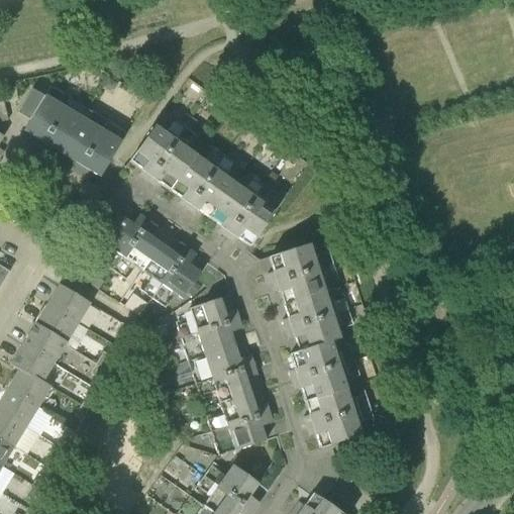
[(30,142),(39,148),(71,96),(52,85),(45,95),(32,88),(19,111),(31,118),(25,129),(35,135),(30,142)]
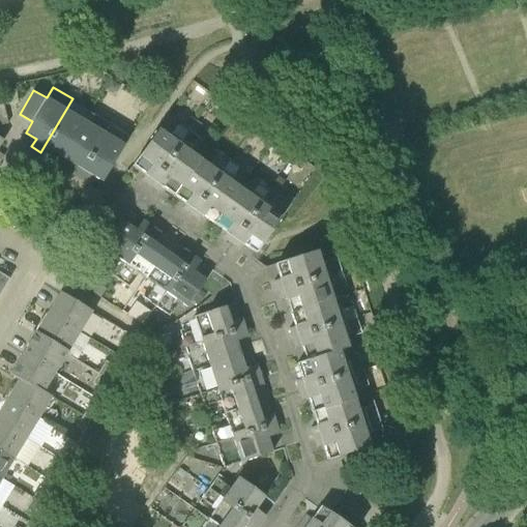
[(0,146),(5,138),(0,134),(0,123),(10,121),(4,96),(0,97),(0,162),(0,163),(4,156),(0,153),(0,146)]
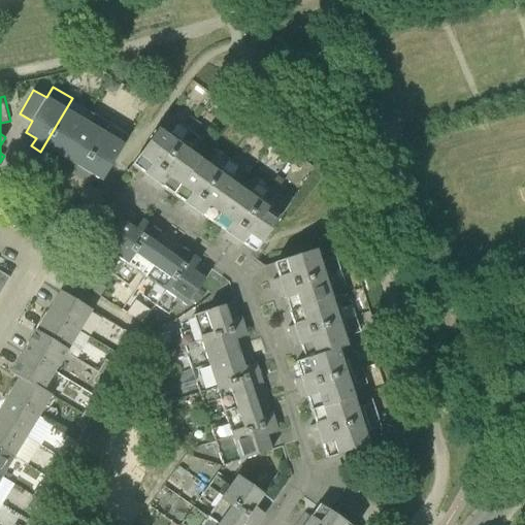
[(51,148),(65,156),(92,110),(72,98),(40,152),(46,155),(51,148)]
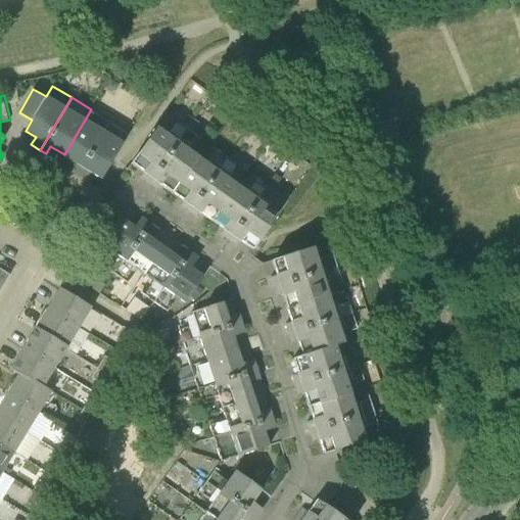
[(74,170),(79,174),(110,121),(91,109),(64,154),(78,162),(74,170)]
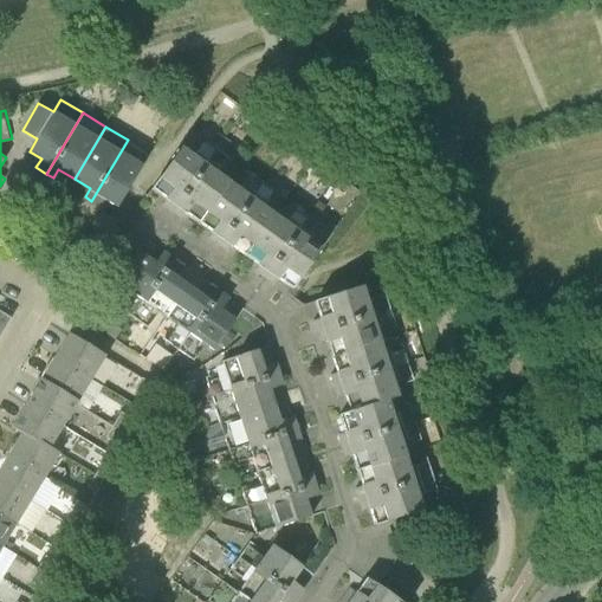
[(164,202),(174,209),(227,134),(220,130),(211,142),(204,137),(193,153),(182,146),(154,187),(168,198),(164,202)]
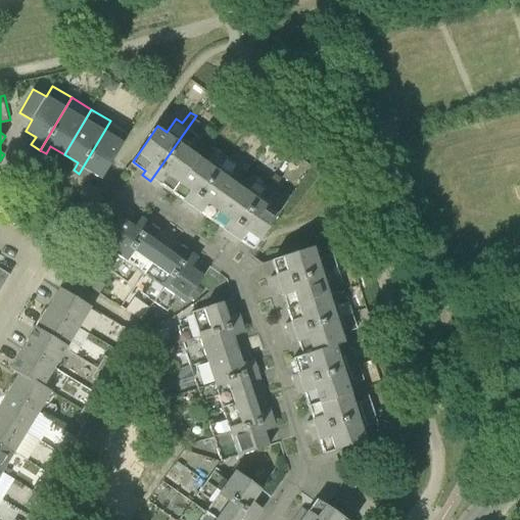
[(162,182),(174,190),(199,154),(193,149),(201,137),(194,132),(202,121),(196,115),(150,181),(158,187),(162,182)]
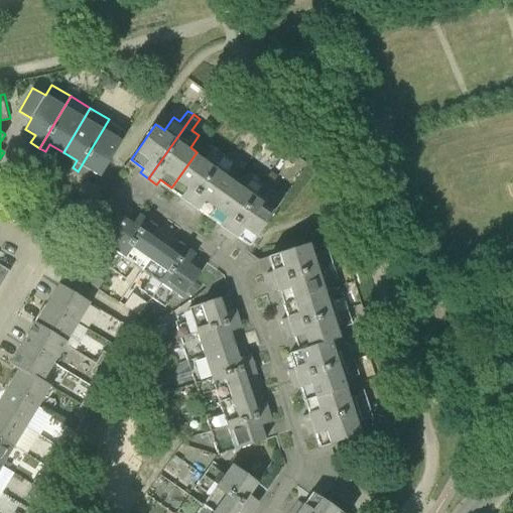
[(92,169),(102,175),(129,130),(109,119),(78,171),(87,176),(92,169)]
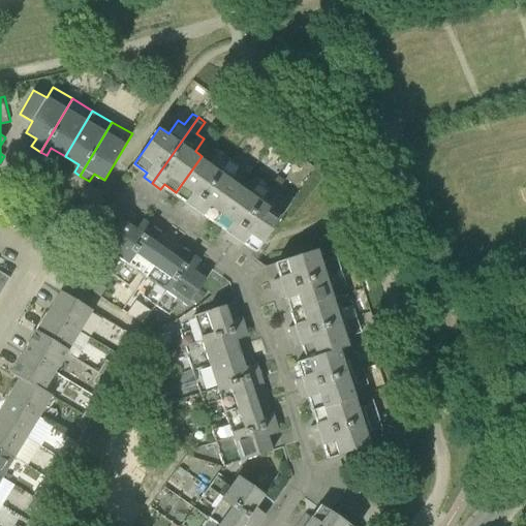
[(184,206),(192,212),(231,157),(218,148),(209,161),(202,156),(176,192),(188,202),(184,206)]
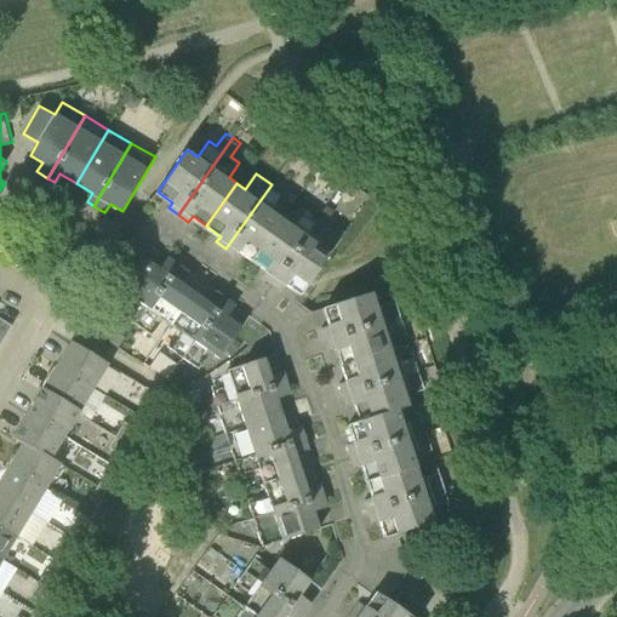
[(240,250),(255,261),(284,218),(276,213),(289,196),(272,184),(226,249),(236,256),(240,250)]
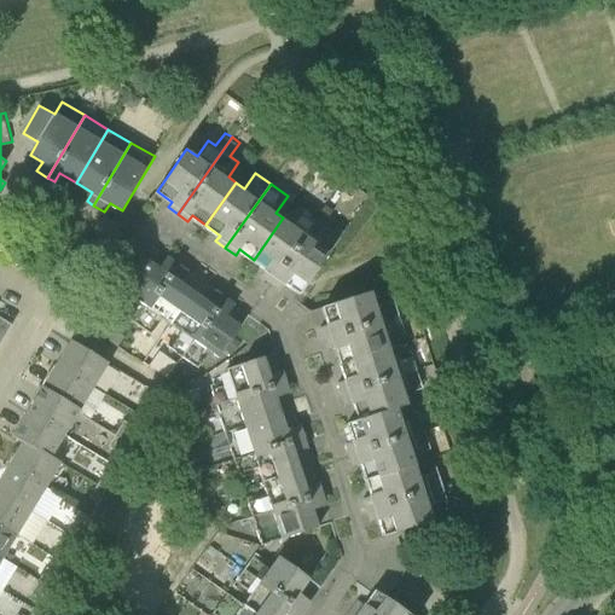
[(315,273),(331,251),(343,235),(325,222),(335,209),(328,204),(318,218),(273,282),(283,289),(286,283),(301,293),(315,273)]
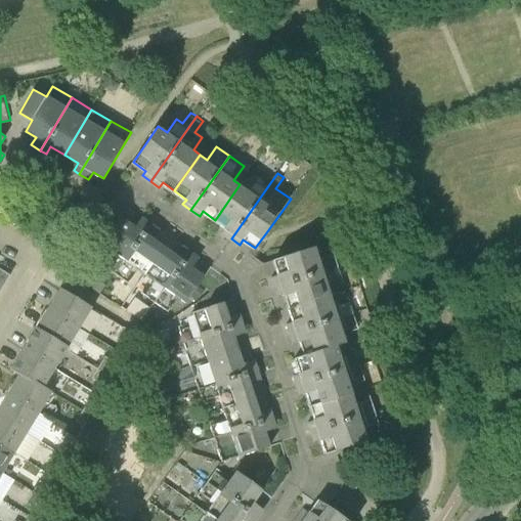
[(222,232),(231,239),(269,184),(257,175),(247,189),(240,184),(215,220),(226,227),(222,232)]
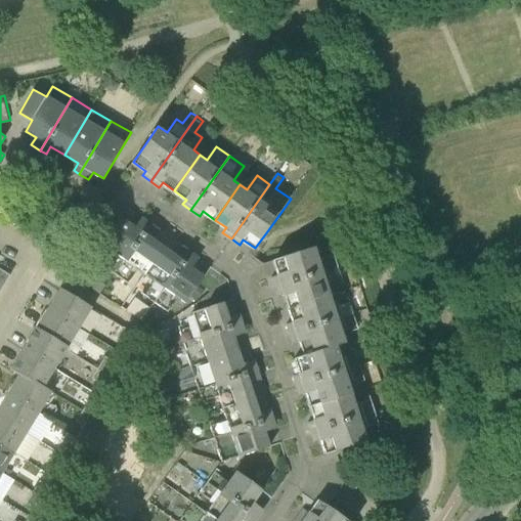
[(102,262),(115,271),(152,220),(143,215),(136,225),(124,216),(105,243),(117,251),(109,261),(105,259),(102,262)]
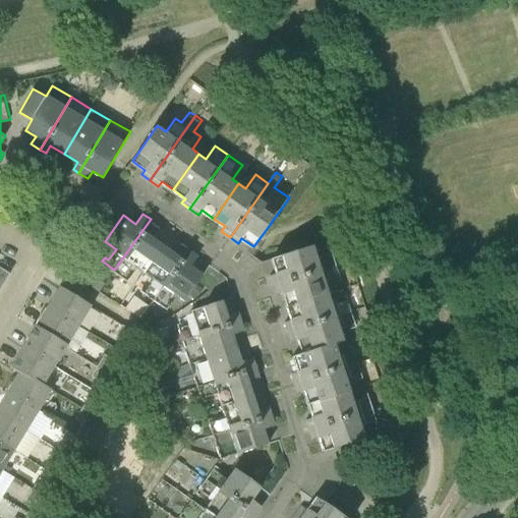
[(135,264),(146,271),(164,244),(153,236),(160,226),(151,219),(114,270),(128,279),(130,276),(128,275),(135,264)]
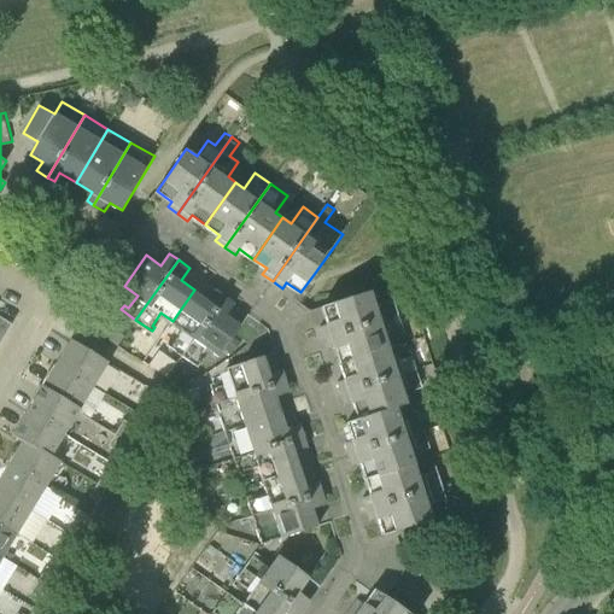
[(168,343),(186,356),(228,296),(217,287),(209,299),(194,290),(173,321),(185,329),(175,341),(171,339),(168,343)]
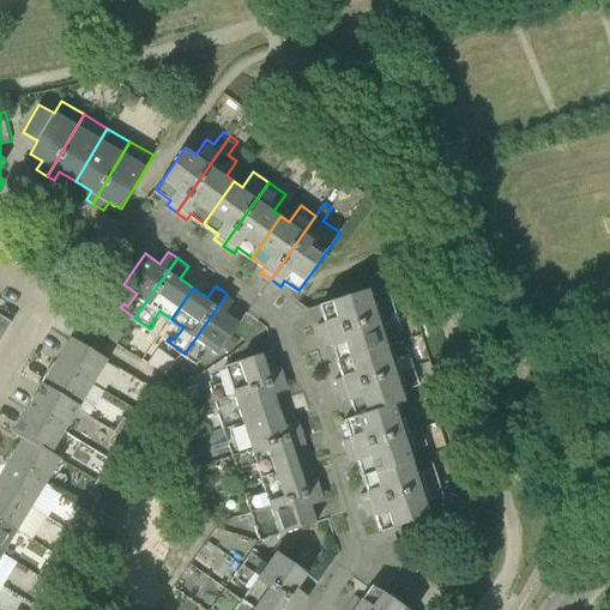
[(324,334),(397,310),(393,295),(374,301),(370,288),(321,303),(327,320),(320,322),(324,334)]
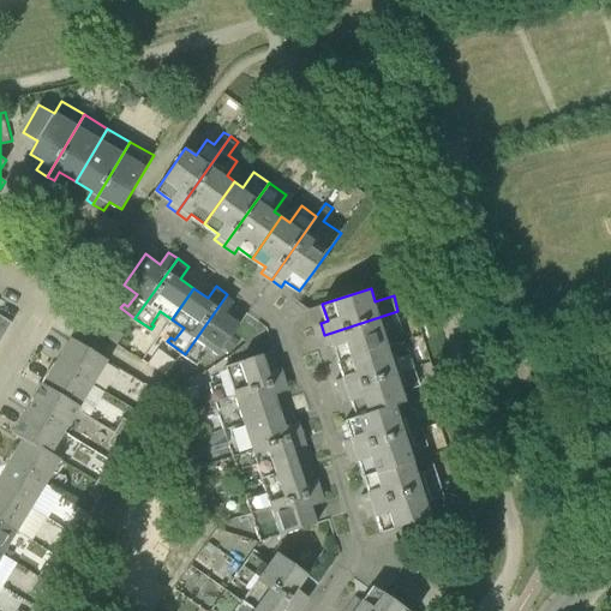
[(208,345),(220,353),(241,322),(227,312),(235,300),(227,294),(185,354),(199,364),(202,360),(197,358),(208,345)]
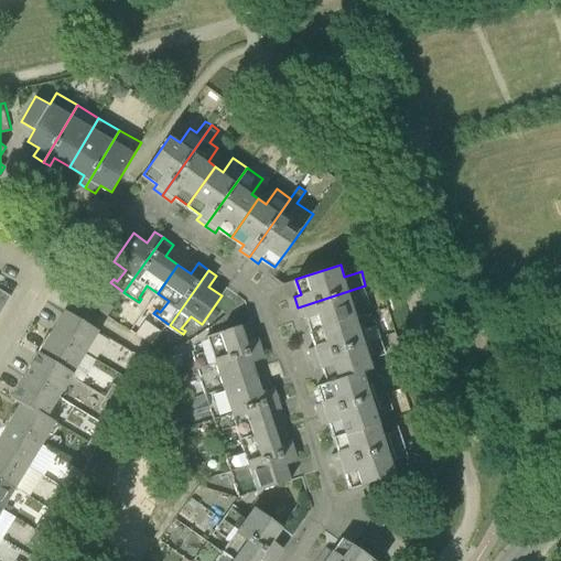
[(312,331),(357,316),(353,303),(369,298),(365,286),(298,308),(301,317),(308,315),(312,331)]
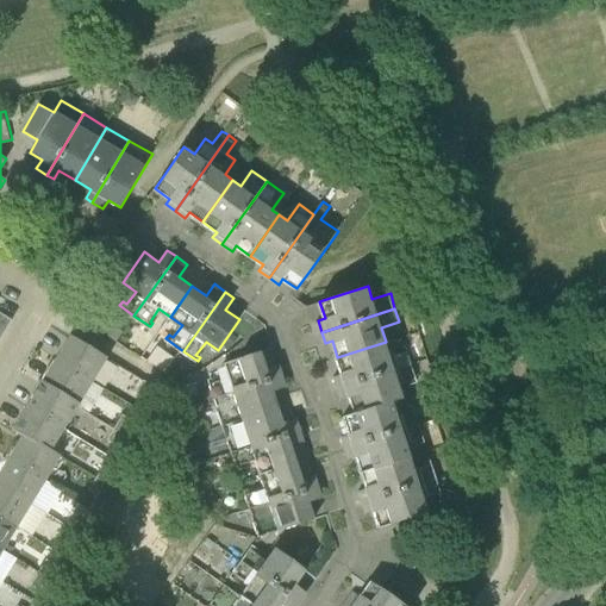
[(57,357),(94,380),(108,356),(72,333),(57,357)]
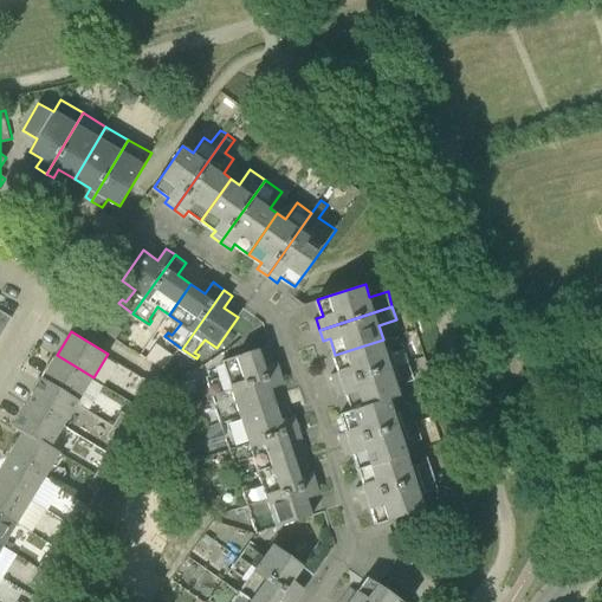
[(337,386),(409,361),(406,348),(387,354),(383,340),(335,355),(340,370),(334,373),(337,386)]
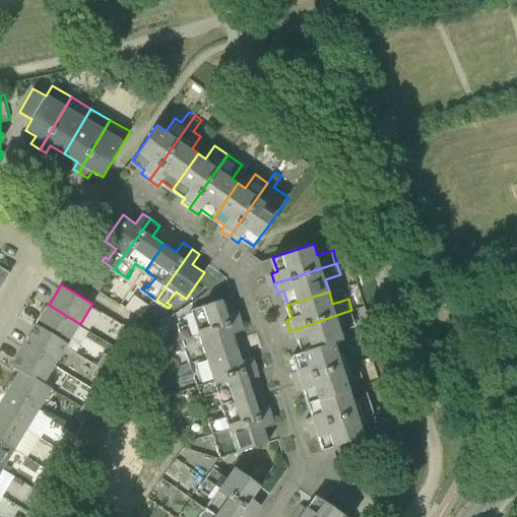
[(184,339),(243,321),(239,309),(227,313),(222,298),(192,308),(196,322),(184,326),(183,321),(179,322),(184,339)]
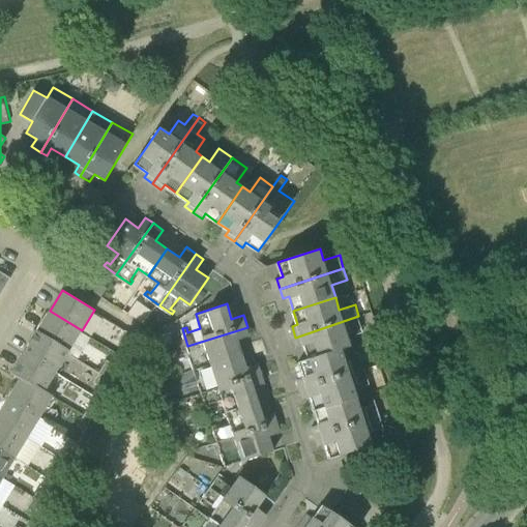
[(69,350),(82,330),(50,311),(37,330),(69,350)]
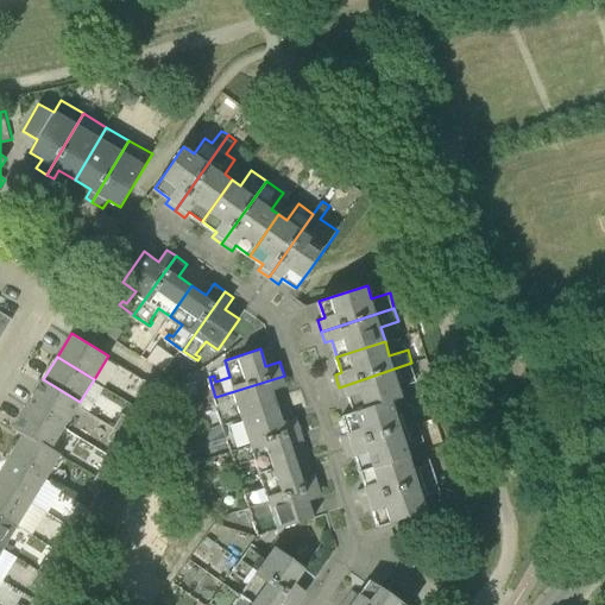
[(354,411),(391,399),(402,397),(397,382),(416,376),(411,363),(339,388),(342,397),(348,395),(354,411)]
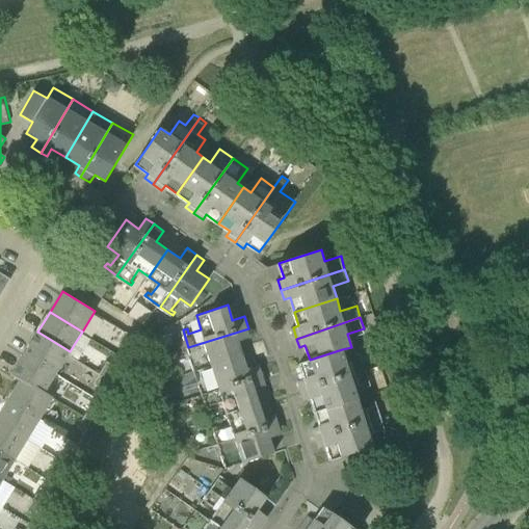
[(212,364),(243,353),(238,340),(250,336),(248,328),(188,347),(193,362),(196,361),(195,356),(209,352),(212,364)]
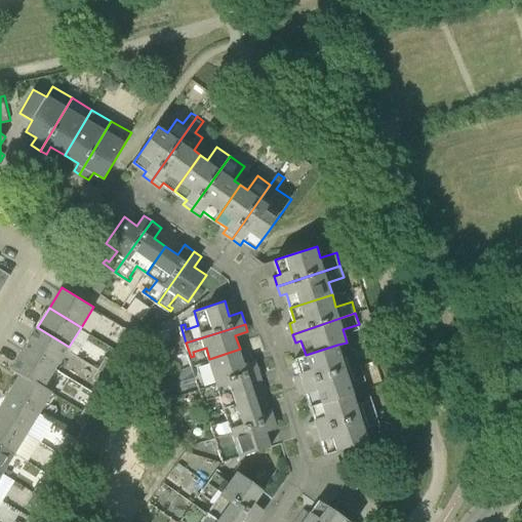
[(119,336),(126,340),(133,330),(125,325),(119,336)]
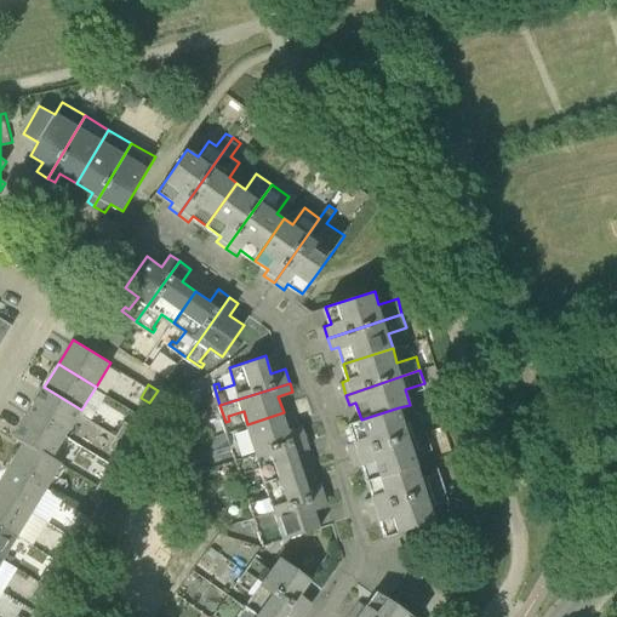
[(29,411),(67,434),(81,410),(44,387),(29,411)]
